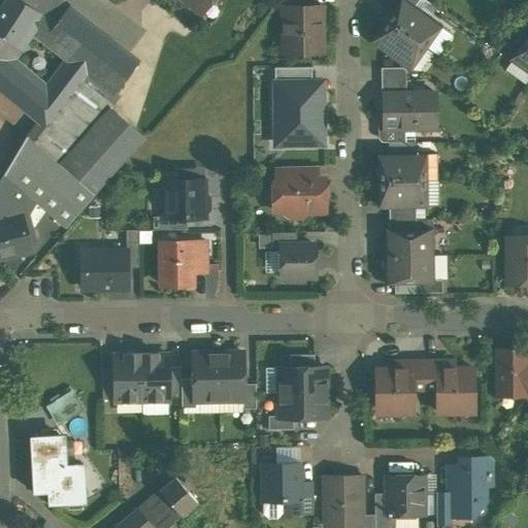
[(21,0),(4,0),(0,6),(0,34),(11,42),(18,46),(39,12),(29,5),(21,0)]
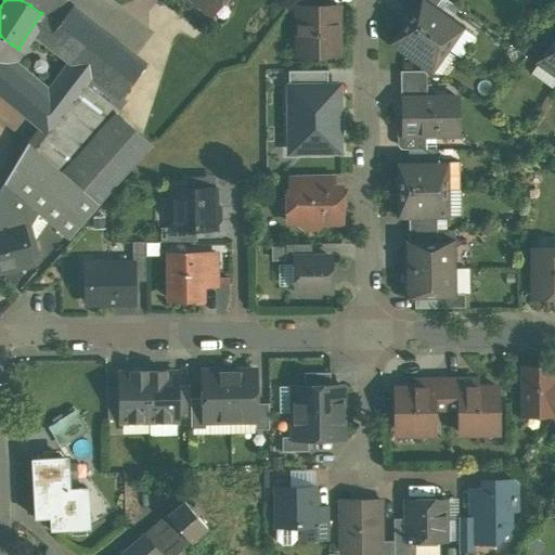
[(72,7),(62,0),(34,0),(30,5),(41,13),(59,23),(72,7)]
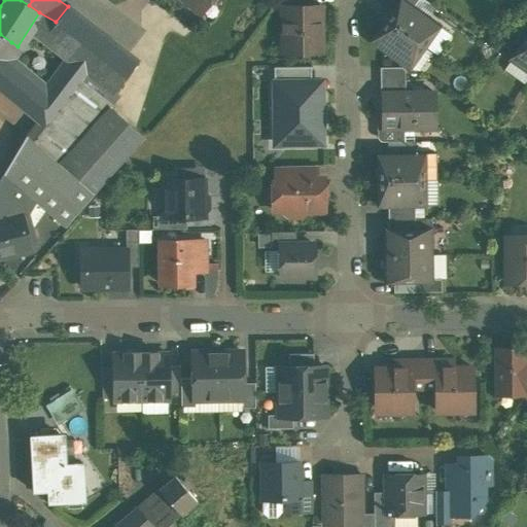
[(413,7),(401,0),(400,0),(386,21),(423,47),(438,26),(413,7)]
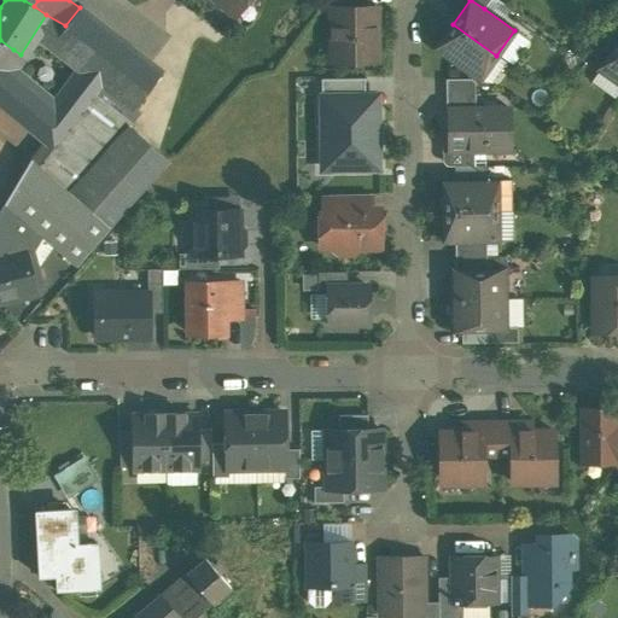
[(162,73),(80,7),(65,25),(52,44),(85,69),(103,85),(134,109),(134,108),(162,73)]
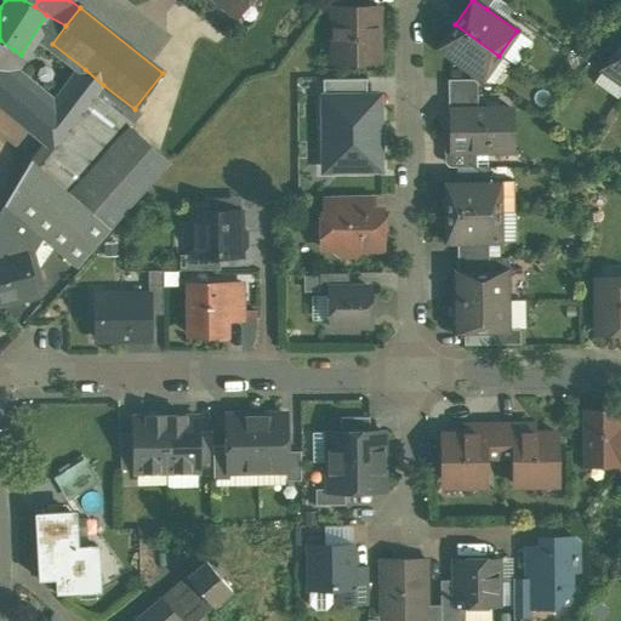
[(379,62),(379,7),(369,7),(337,7),(332,7),(332,40),(337,40),(337,62),(379,62)]
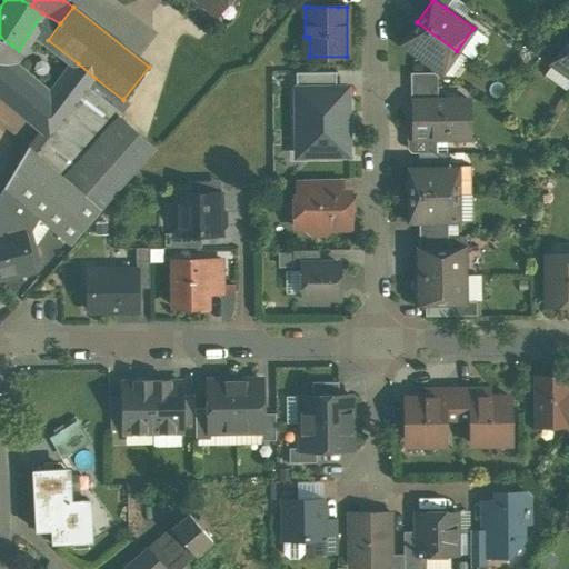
[(457,51),(417,22),(401,46),(440,73),(457,51)]
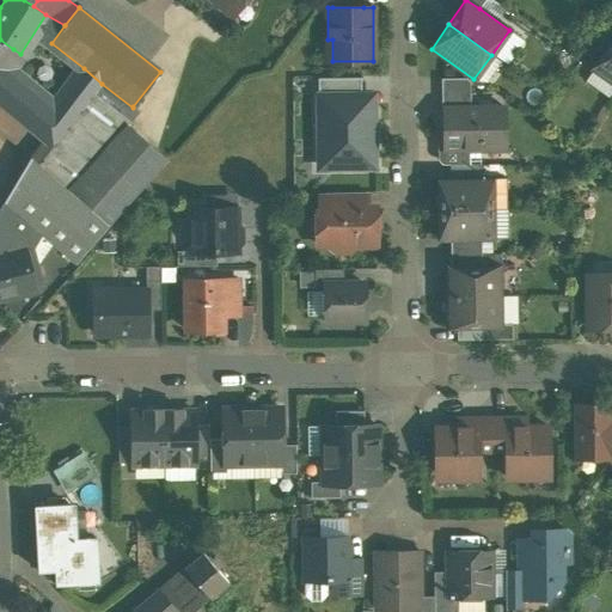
[(13,49),(0,40),(0,61),(1,63),(13,49)]
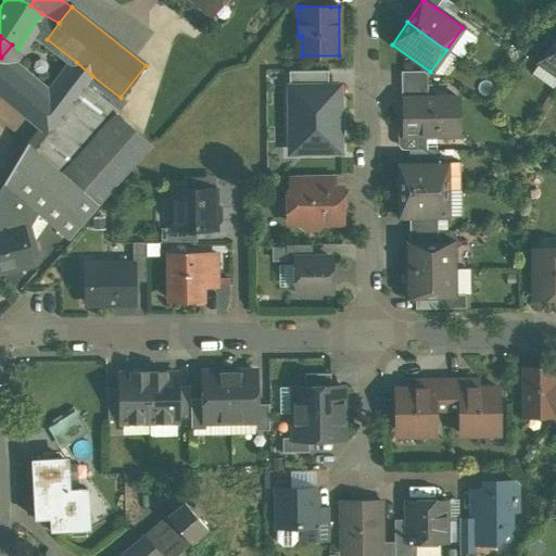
[(555,39),(539,64),(555,76),(555,39)]
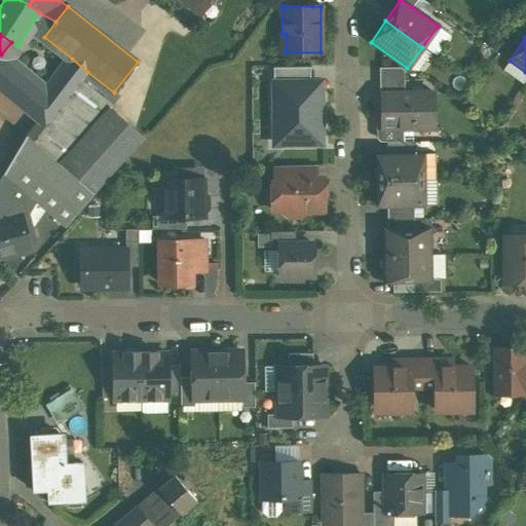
[(46,90),(1,54),(0,55),(0,89),(38,120),(45,125),(62,104),(46,90)]
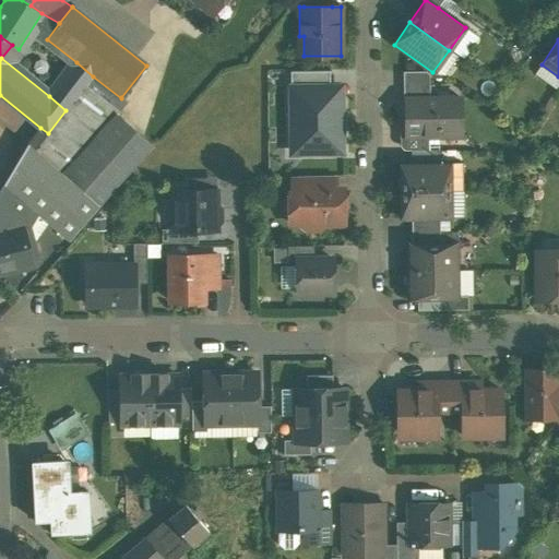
[(76,62),(49,96),(66,110),(93,76),(76,62)]
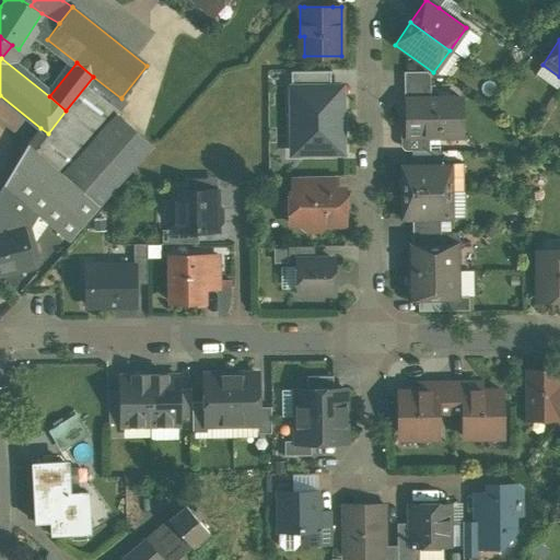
[(296,95),(331,94),(331,71),(291,71),(292,95),(296,95)]
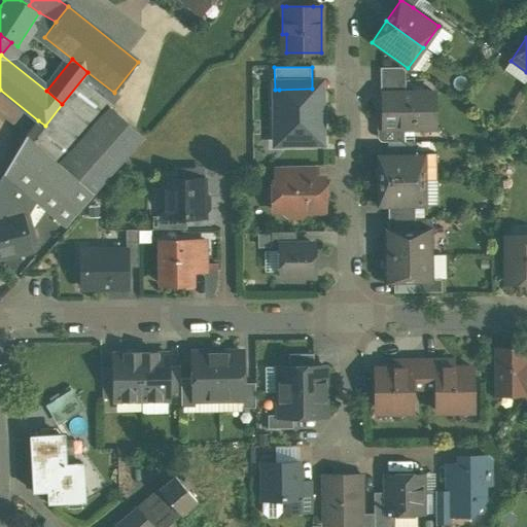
[(401,68),(380,69),(380,80),(405,80),(405,70),(401,68)]
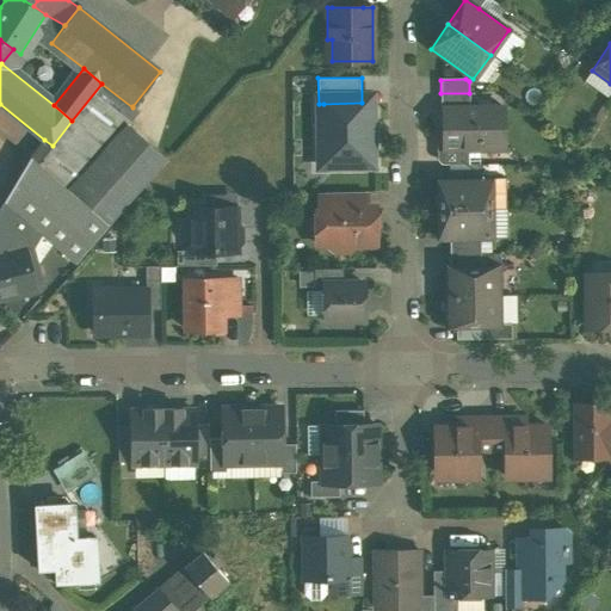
[(72,121),(53,146),(44,140),(30,158),(72,193),(127,124),(137,110),(133,106),(133,107),(102,84),(72,121)]
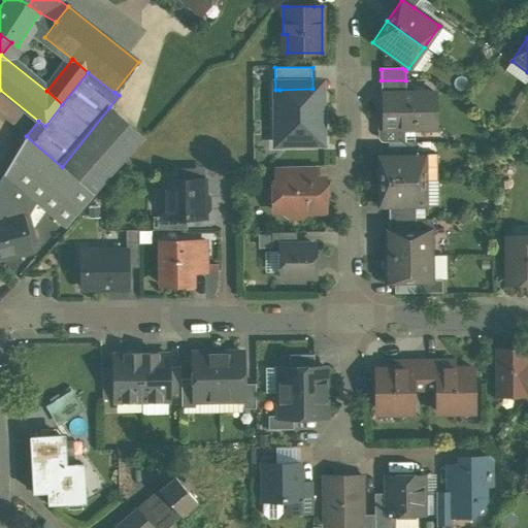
[(405,93),(405,80),(381,80),(381,94),(383,94),(383,93),(405,93)]
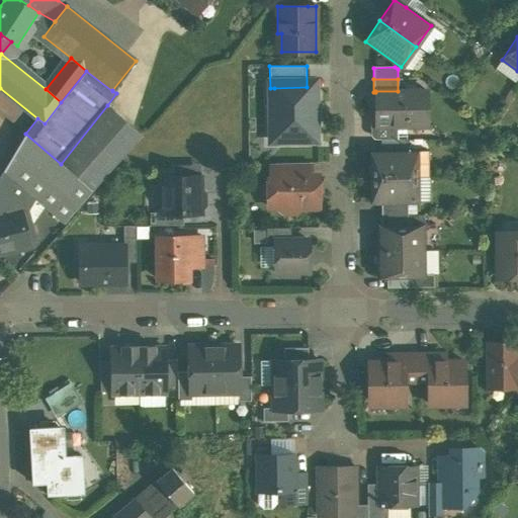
[(318,143),(317,87),(307,87),(274,88),(275,143),(318,143)]
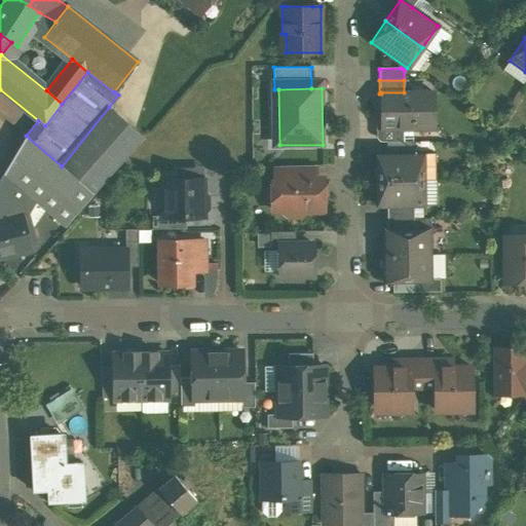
[(404,92),(381,92),(381,94),(382,129),(414,129),(414,123),(434,123),(433,92),(404,92)]
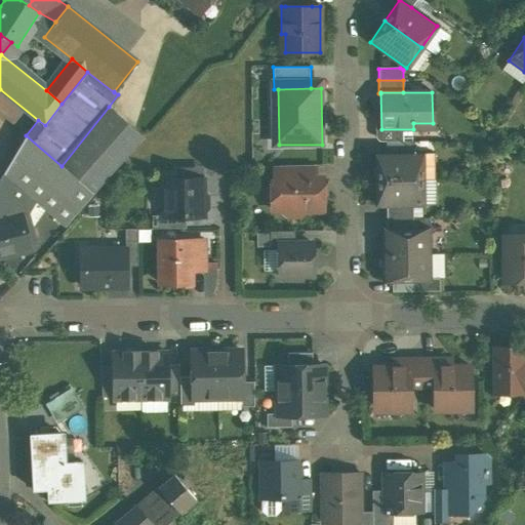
[(109,107),(62,166),(92,194),(143,136),(109,107)]
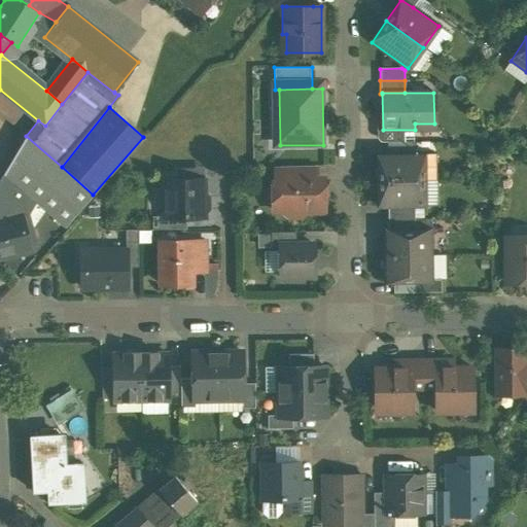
[(62,167),(26,136),(3,174),(36,202),(65,226),(93,195),(62,167)]
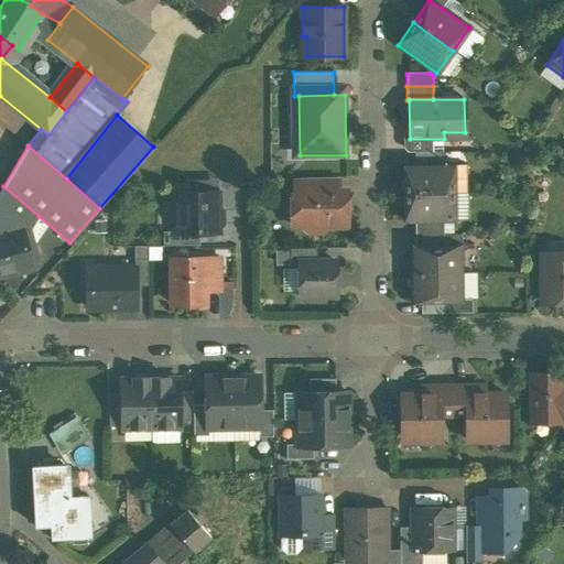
[(443,152),(414,152),(414,165),(443,165),(443,152)]
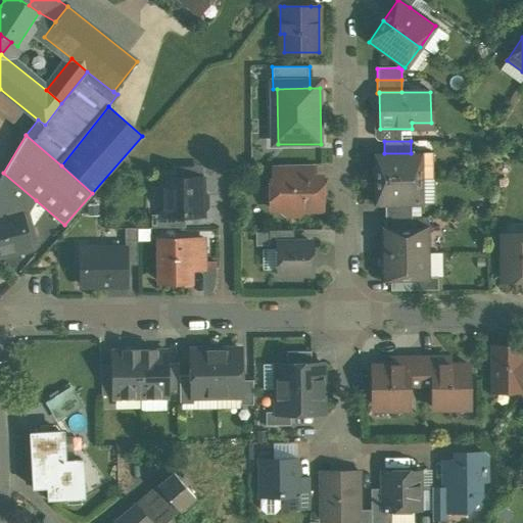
[(384,153),(375,153),(376,179),(421,179),(420,153),(411,153),(384,153)]
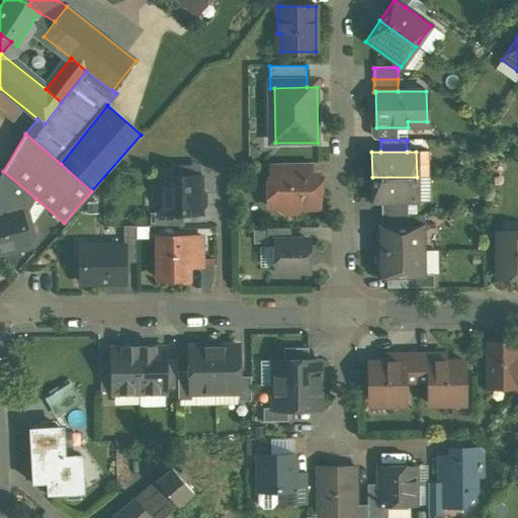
[(309,164),(273,164),(273,179),(271,179),(271,183),(268,187),(268,196),(271,200),(271,202),(276,207),(279,207),(284,212),(294,212),(298,207),(318,207),(317,176),(310,176),(309,164)]
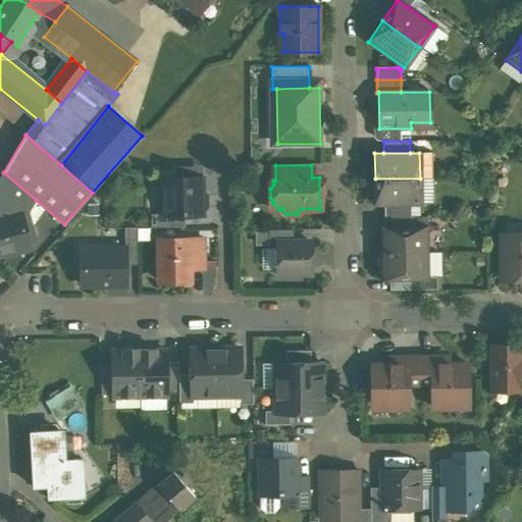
[(23,222),(21,214),(29,213),(36,200),(3,172),(0,177),(0,254),(30,247),(29,245),(24,229),(32,227),(30,220),(23,222)]
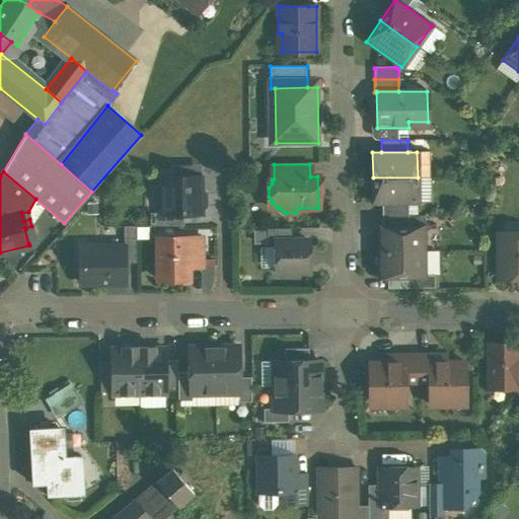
[(202,178),(202,177),(161,177),(157,180),(157,194),(161,196),(162,213),(162,214),(183,214),(202,214),(202,212),(201,212),(201,178),(202,178)]
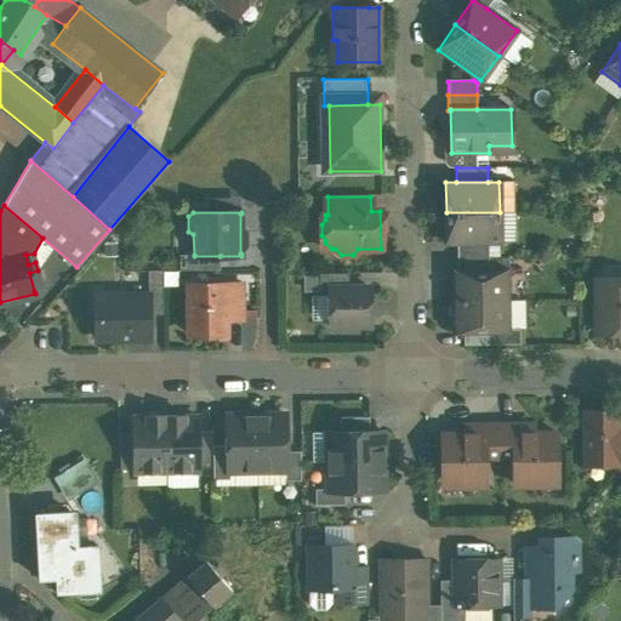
[(500,243),(500,212),(446,212),(446,244),(456,244),(489,244),(500,243)]
